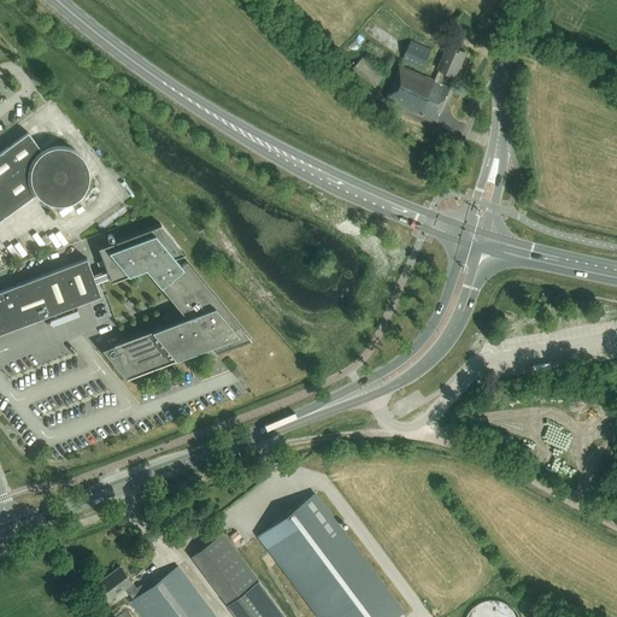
[(423,69),(430,50),(411,41),(403,59),(423,69)]
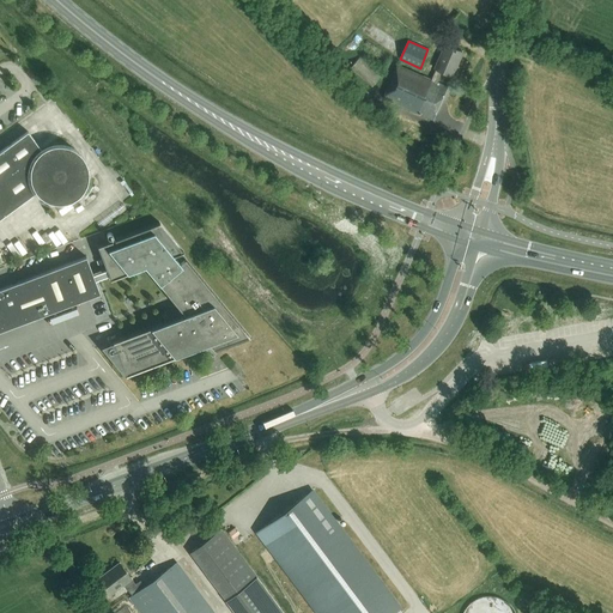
[(453,77),(462,53),(445,44),(435,68),(436,70),(431,80),(398,65),(383,98),(434,121),(448,86),(437,83),(442,72),(453,77)]
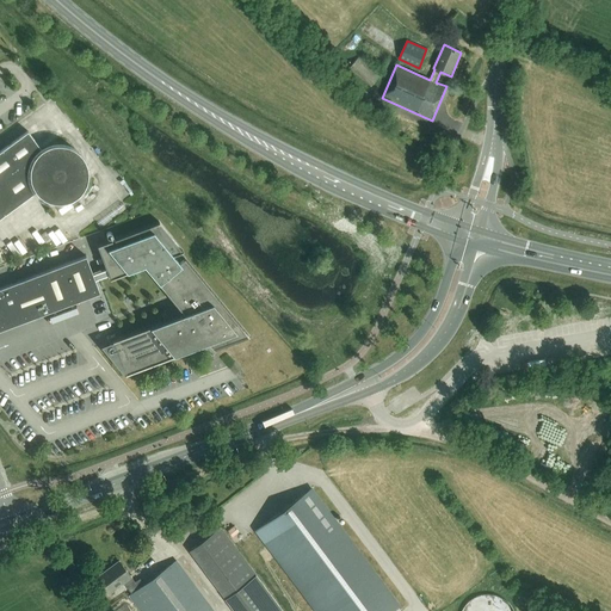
[(371,86),(381,75),(359,57),(350,68),(371,86)]
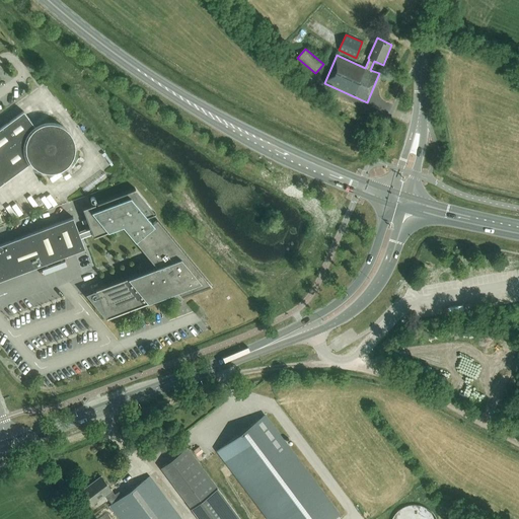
[(308,83),(312,78),(304,71),(300,76),(308,83)]
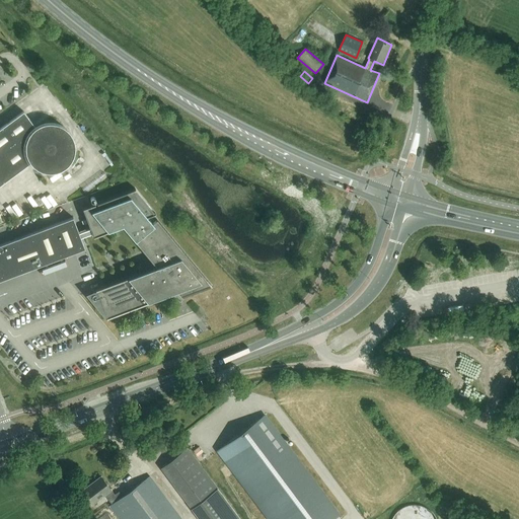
[(31,105),(26,109),(31,116),(36,112),(31,105)]
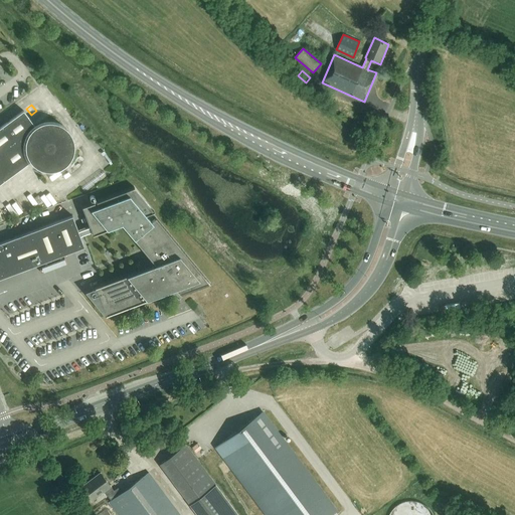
[(73,151),(73,146),(73,141),(71,136),(68,132),(65,129),(61,126),(57,124),(52,123),(48,122),(43,123),(38,125),(35,127),(23,111),(0,127),(0,183),(29,162),(32,165),(40,170),(45,171),(50,171),(55,171),(59,169),(63,167),(67,163),(70,160),(72,155),(73,151)]
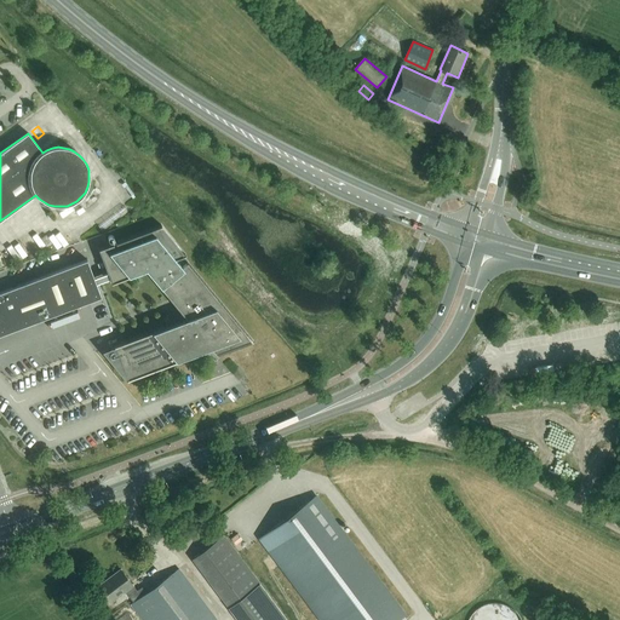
[(114,348),(126,379),(126,380),(211,349),(217,355),(251,342),(252,342),(187,262),(182,267),(174,257),(183,253),(158,224),(96,247),(109,281),(144,268),(159,286),(185,319),(114,346),(114,348)]
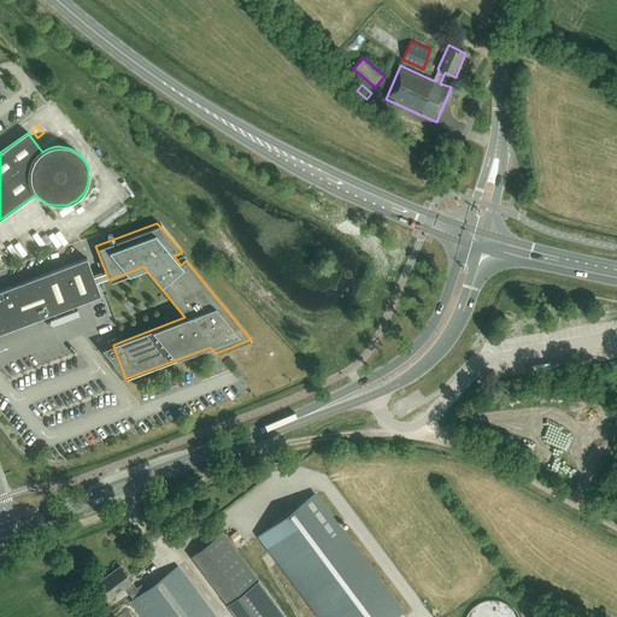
[(0,333),(100,295),(87,259),(0,291),(0,333)]
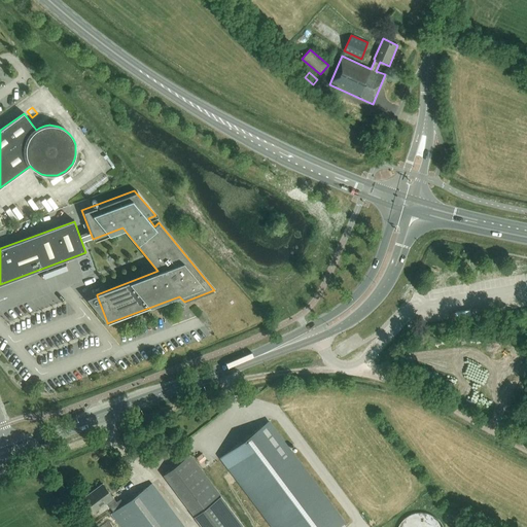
[(219,454),(274,526),(329,526),(343,518),(268,417),(219,454)]
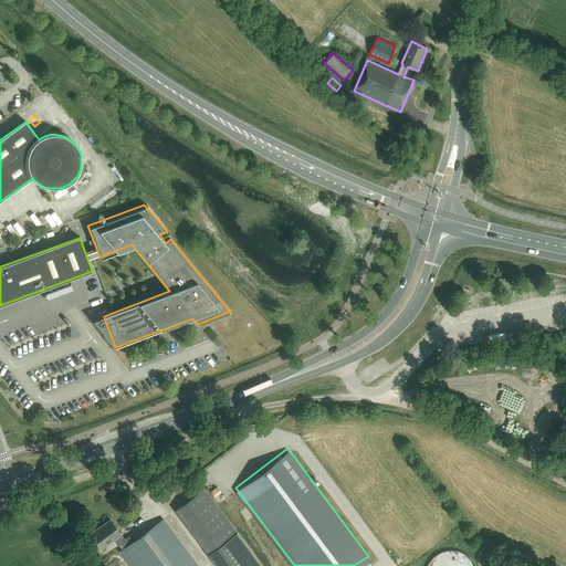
[(210,491),(215,498),(220,493),(216,488),(210,491)]
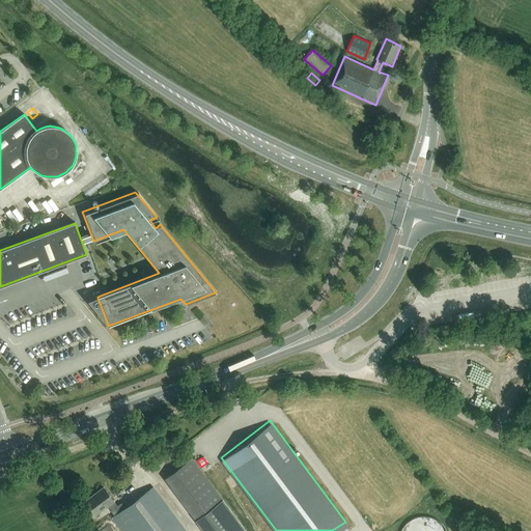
[(164,479),(202,530),(245,530),(191,458),(164,479)]
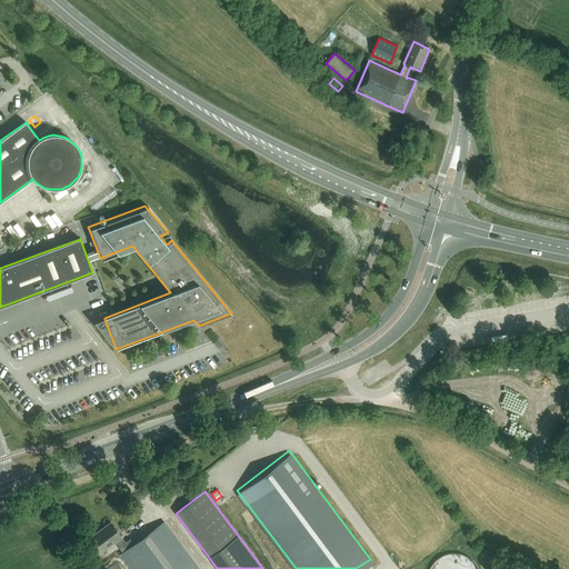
[(129,568),(198,568),(163,522),(135,545),(130,539),(126,542),(110,523),(89,539),(100,553),(115,542),(122,553),(120,556),(129,568)]
